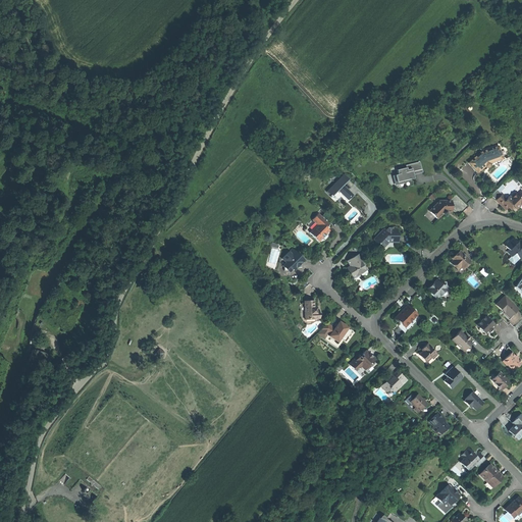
[(473,168),(477,173),(486,165),(488,164),(501,159),(497,147),(480,153),(468,163),(473,168)]
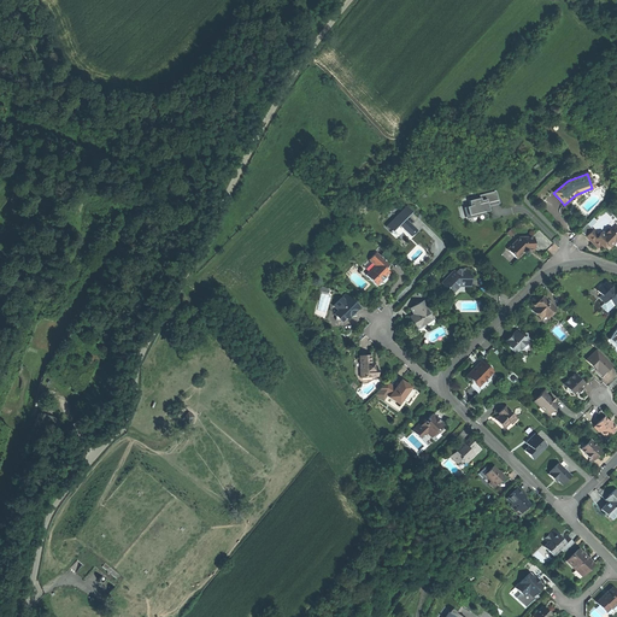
[(470,206),(464,207),(466,216),(477,213),(477,216),(481,215),(485,215),(485,212),(489,211),(488,206),(487,204),(499,200),(497,191),(480,195),(481,198),(469,201),(470,206)]
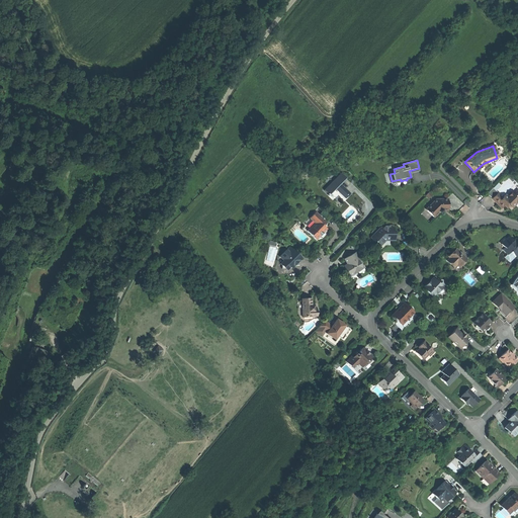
[(327,194),(329,195),(335,189),(344,197),(349,193),(340,184),(346,178),(341,173),(324,190),(328,194),(327,194)]
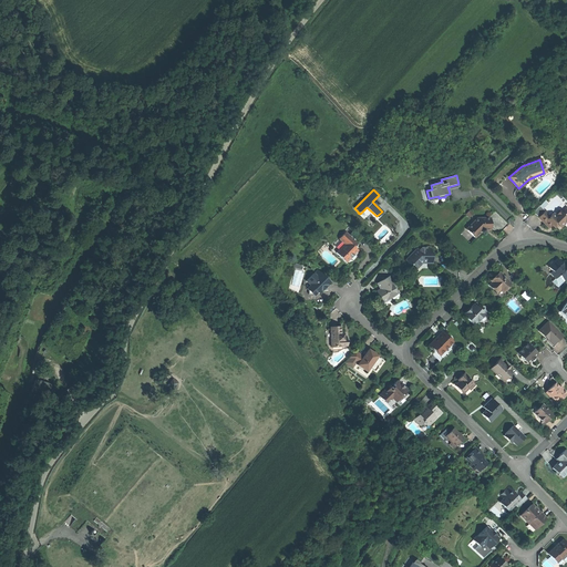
[(439,199),(439,198),(439,196),(429,198),(426,191),(429,202),(439,199)]
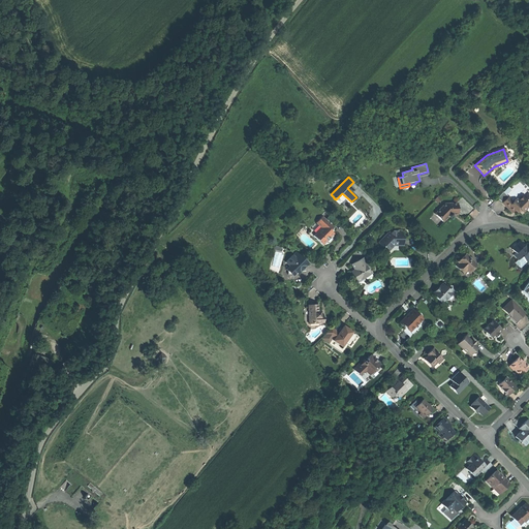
[(503,192),(497,198),(503,204),(509,198),(506,195),(503,192)]
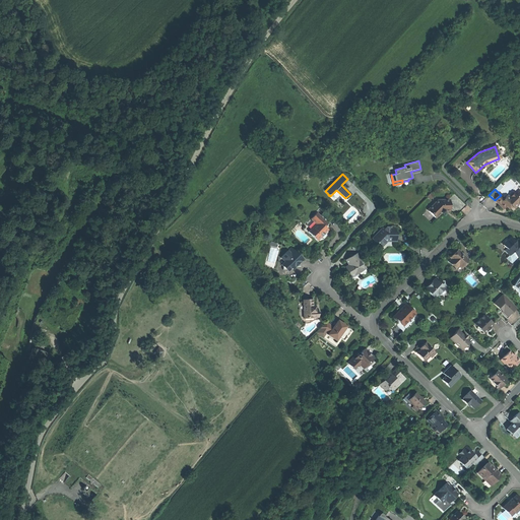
[(498,204),(503,209),(506,206),(507,207),(510,207),(511,206),(514,209),(518,205),(517,204),(519,200),(519,192),(516,195),(513,192),(508,197),(507,196),(505,199),(501,195),(495,200),(498,204)]
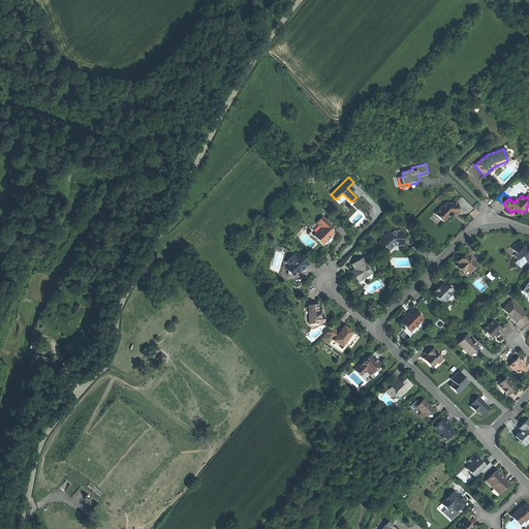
[(445,204),(435,214),(443,222),(445,219),(448,216),(449,217),(450,217),(453,216),(453,215),(457,215),(457,204),(445,204)]
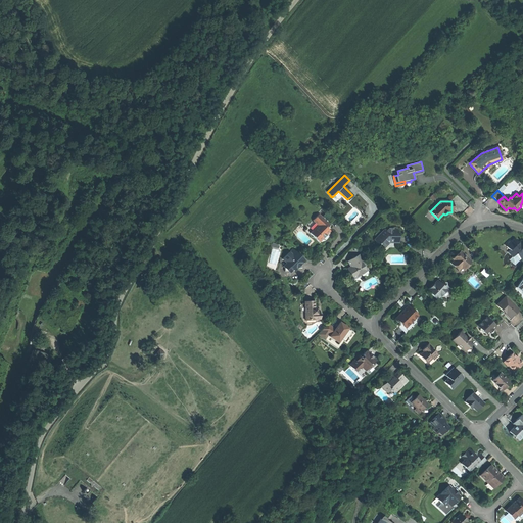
[(326,214),(322,218),(329,225),(335,219),(323,207),(321,209),(326,214)]
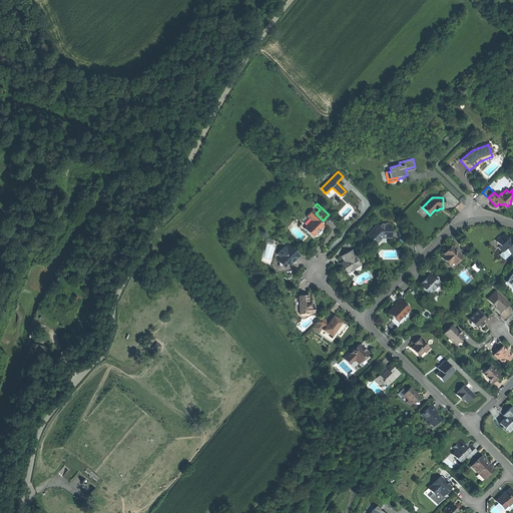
[(304,228),(313,237),(317,233),(324,226),(320,223),(324,220),(323,220),(316,213),(313,210),(307,216),(310,218),(312,221),(307,225),(304,228)]
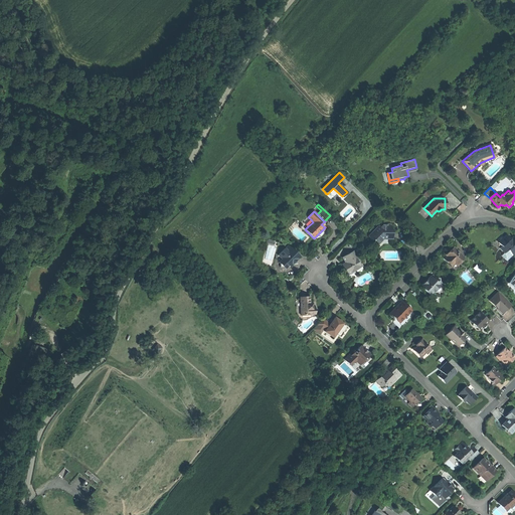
[(378,227),(370,235),(374,238),(372,240),(377,245),(381,241),(381,239),(387,239),(392,239),(392,227),(384,227),(382,225),(380,227),(378,227)]
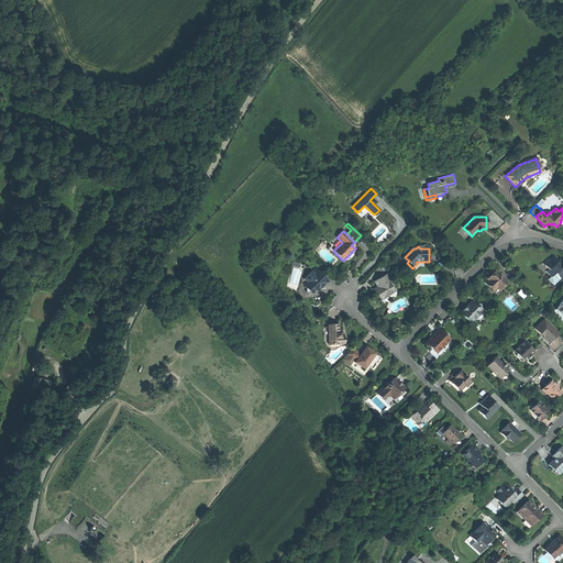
[(560,278),(560,279),(562,276),(562,265),(562,266),(559,262),(558,262),(553,257),(550,260),(549,257),(543,262),(545,264),(550,268),(547,272),(552,277),(555,274),(560,278)]
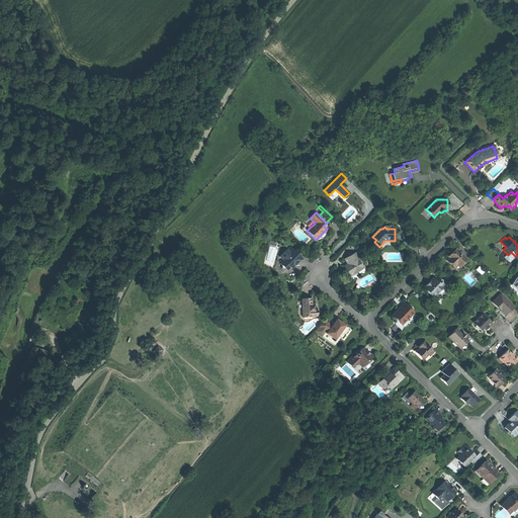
[(282,265),(282,268),(285,268),(288,265),(297,265),(297,262),(299,260),(301,258),(290,247),(280,257),(283,260),(283,262),(281,264),(282,265)]
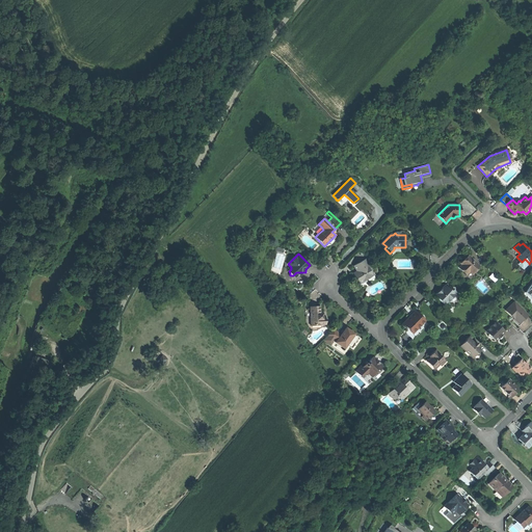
[(461,265),(459,267),(469,277),(479,267),(469,256),(466,258),(463,260),(466,261),(461,265)]
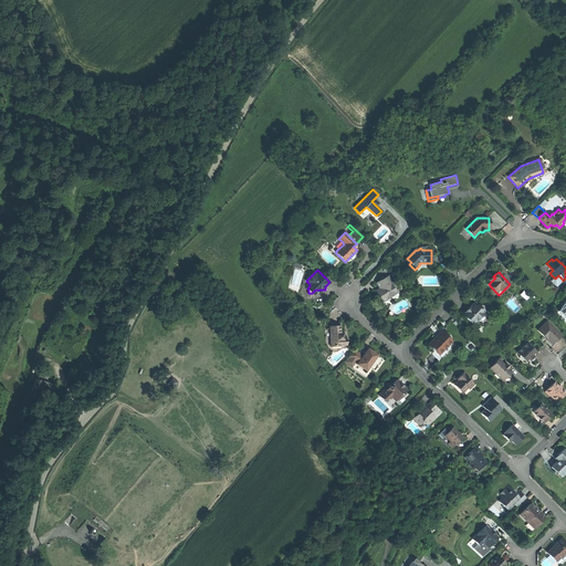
[(390,275),(376,283),(378,285),(379,287),(380,291),(377,292),(377,293),(381,302),(391,296),(390,294),(397,291),(392,283),(394,282),(390,275)]
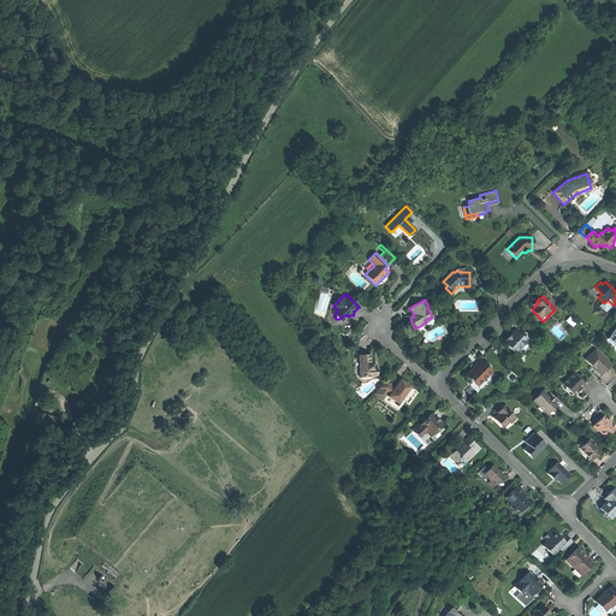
[(606,312),(612,304),(608,300),(604,303),(600,306),(606,312)]
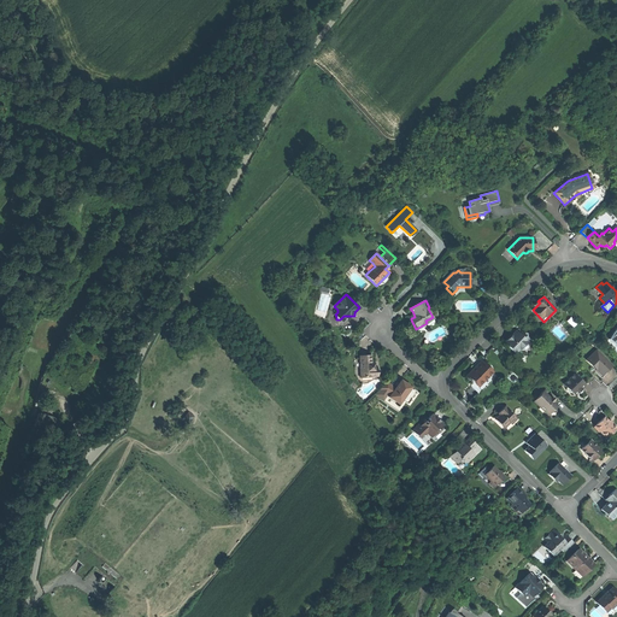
[(340,319),(336,319),(336,316),(335,315),(333,317),(331,327),(342,327),(342,322),(340,319)]
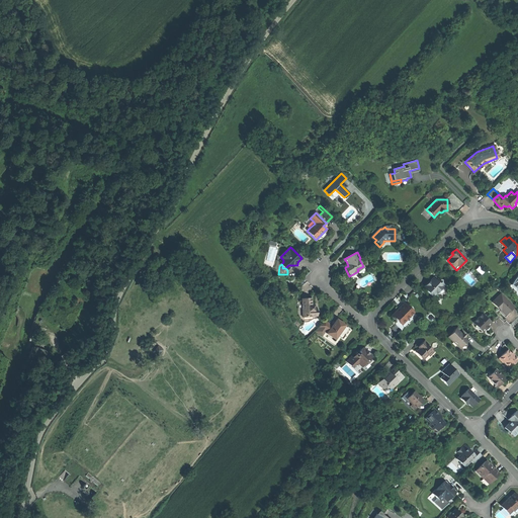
[(426,290),(432,296),(433,296),(437,293),(441,292),(441,288),(444,285),(442,283),(442,280),(438,280),(437,279),(436,281),(433,281),(432,279),(429,282),(424,287),(427,289),(426,290)]
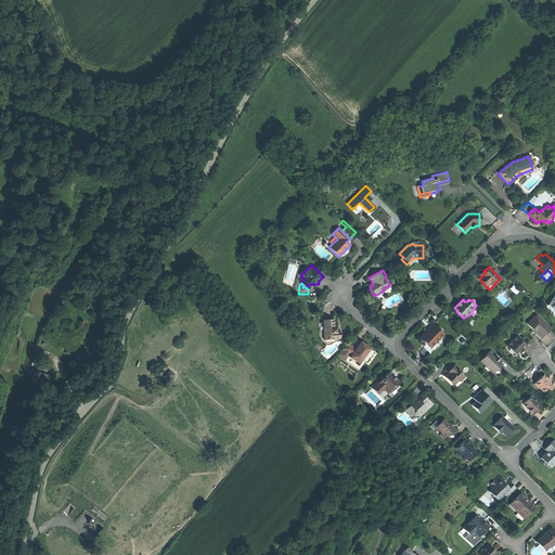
[(554,318),(554,312),(547,306),(544,310),(550,315),(554,320),(554,318)]
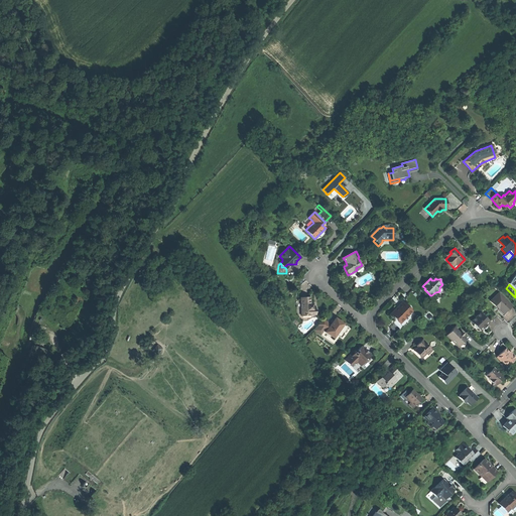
[(499,293),(490,301),(497,307),(496,309),(503,316),(505,313),(508,310),(507,309),(511,305),(499,293)]
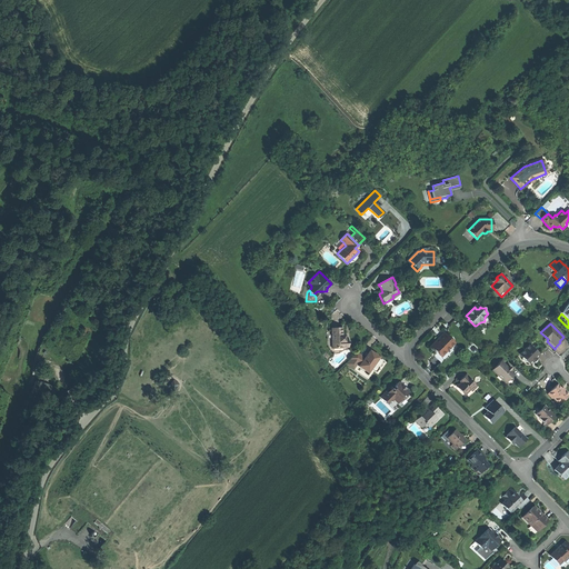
[(341,328),(331,328),(332,349),(342,348),(348,347),(348,340),(345,340),(345,339),(342,339),(342,336),(342,331),(341,328)]
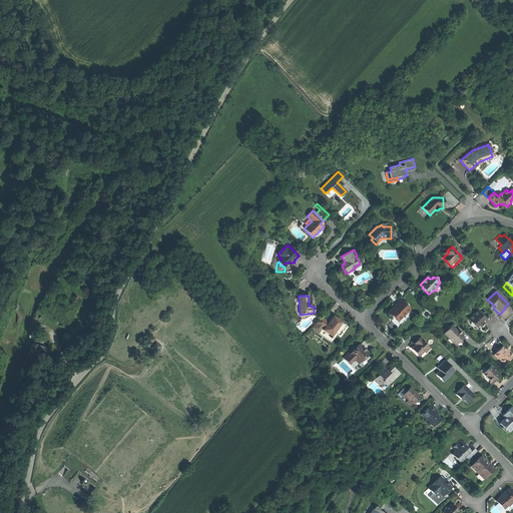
[(397,305),(396,305),(388,313),(390,314),(390,316),(391,317),(393,317),(394,318),(398,322),(410,310),(401,301),(399,303),(398,303),(398,304),(397,305)]
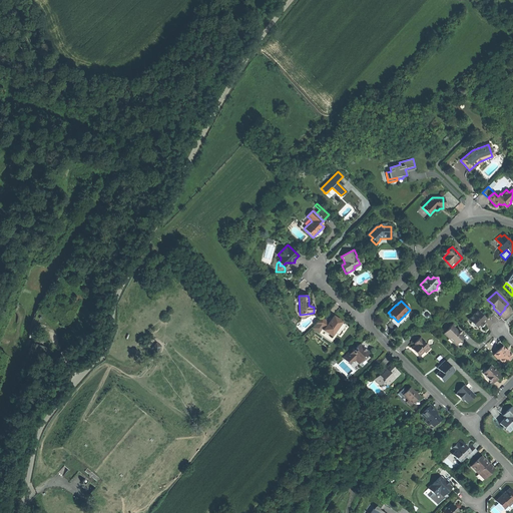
[(413,313),(410,310),(398,322),(394,318),(391,321),(398,328),(413,313)]
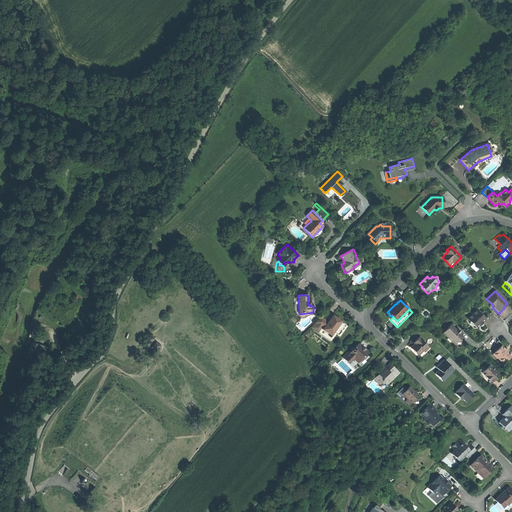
[(476,311),(467,319),(470,322),(469,322),(470,324),(471,326),(473,325),(476,328),(478,325),(479,326),(481,326),(482,325),(482,323),(481,322),(483,321),(484,319),(476,311)]
